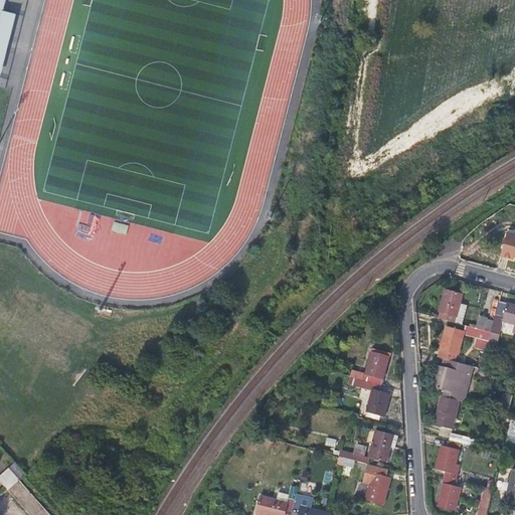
[(5,0),(0,0),(0,73),(15,15),(3,11),(5,0)]
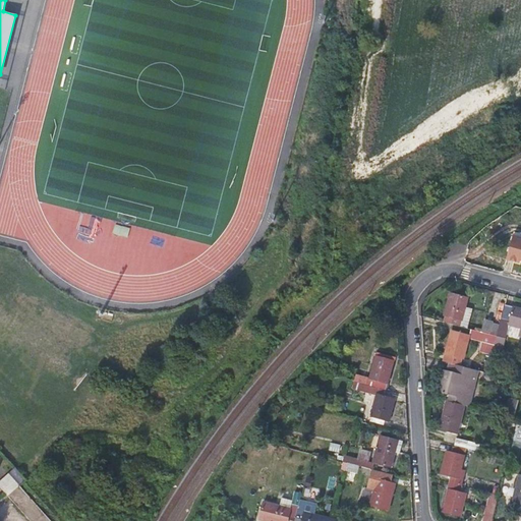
[(116,232),(127,237),(131,230),(119,225),(116,232)]
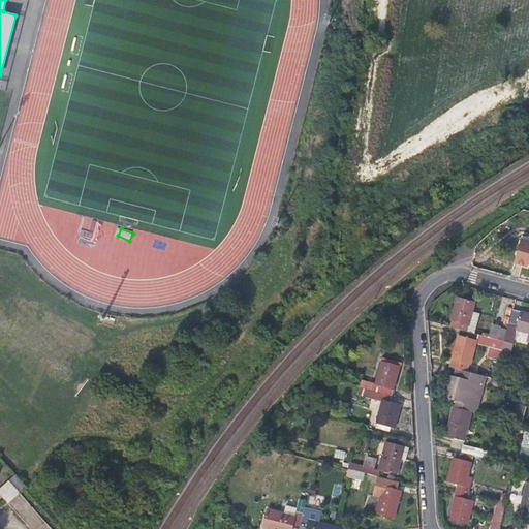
[(528,265),(528,241),(521,239),(515,263),(528,268),(528,265)]
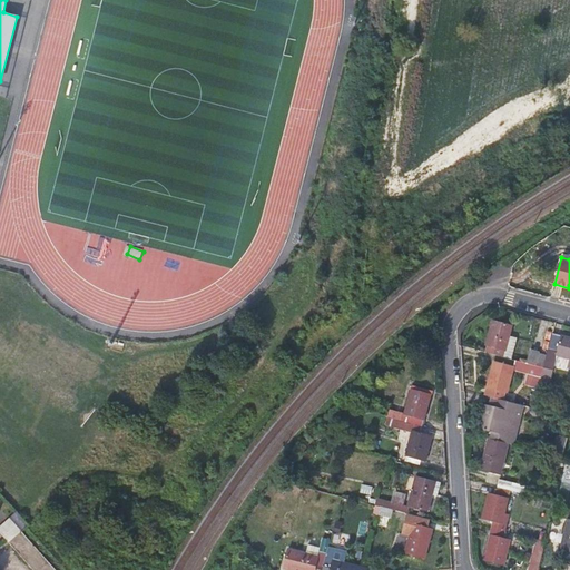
[(438,326),(430,318),(416,332),(424,340),(438,326)]
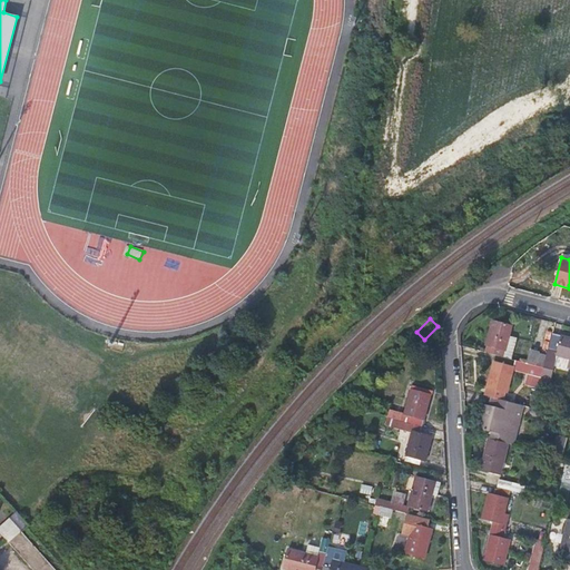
[(487,347),(485,353),(502,357),(503,353),(505,351),(511,326),(492,322),(485,345),(487,347)]
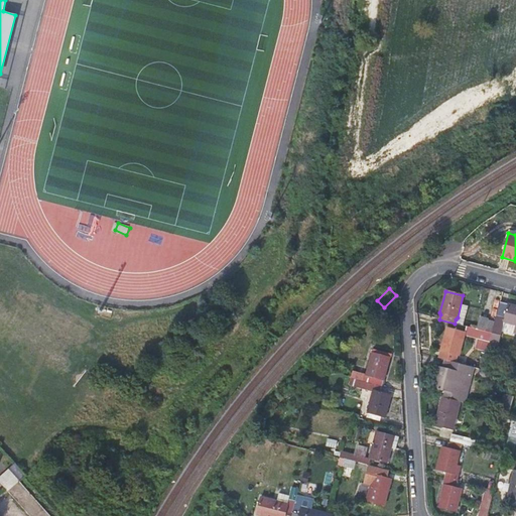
[(515,306),(500,302),(495,320),(504,323),(515,326),(515,331),(515,334),(515,333),(515,306)]
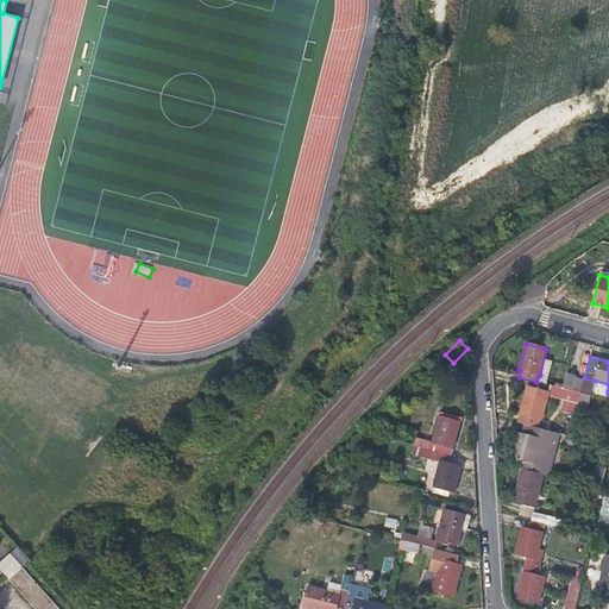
[(581,394),(584,381),(569,377),(565,390),(581,394)]
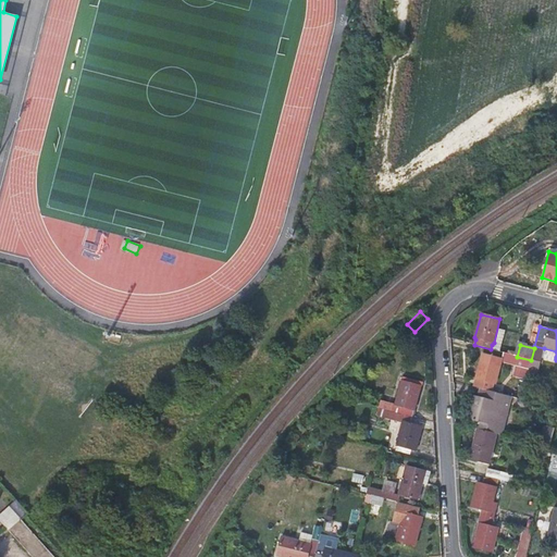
[(544,348),(534,346),(534,348),(531,360),(539,362),(541,362),(544,348)]
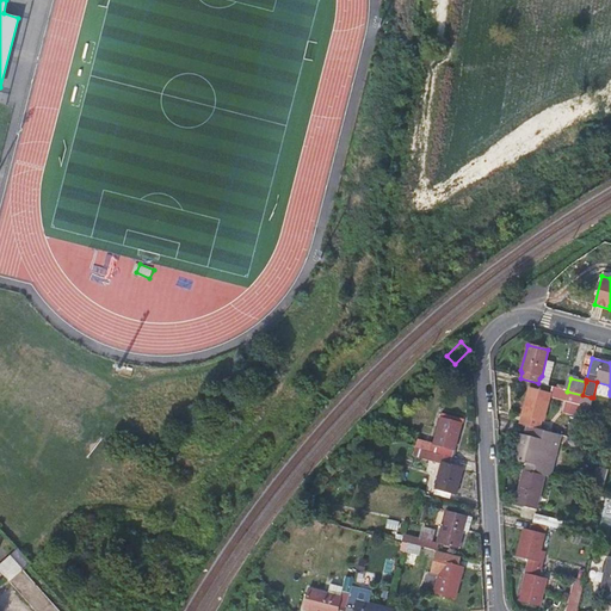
[(580,403),(582,395),(567,392),(553,387),(550,395),(549,399),(566,403),(567,400),(580,403)]
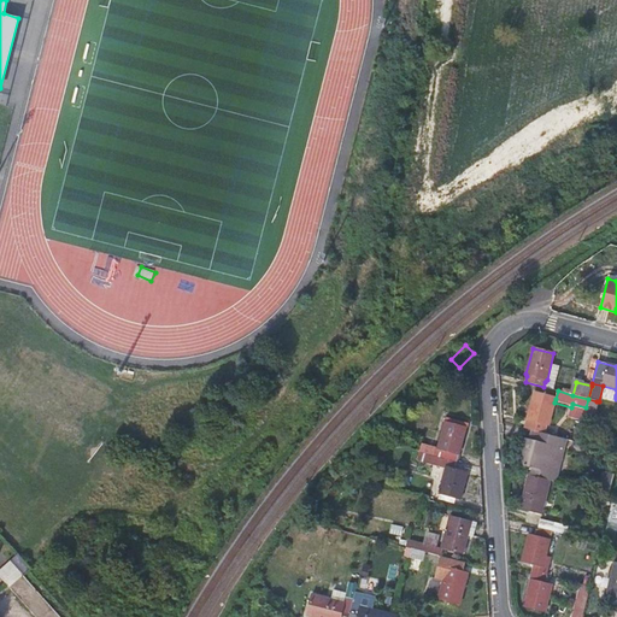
[(534,394),(526,429),(533,432),(545,434),(547,425),(548,425),(554,403),(556,399),(534,394)]
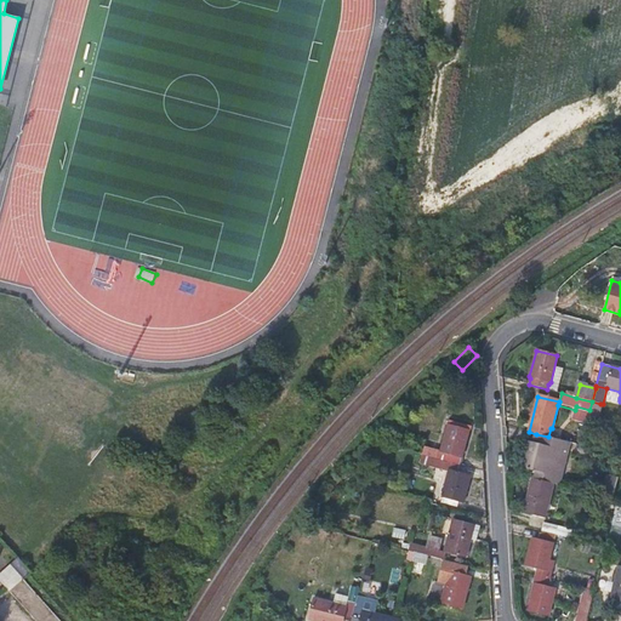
[(600,404),(592,402),(590,410),(588,416),(597,419),(600,404)]
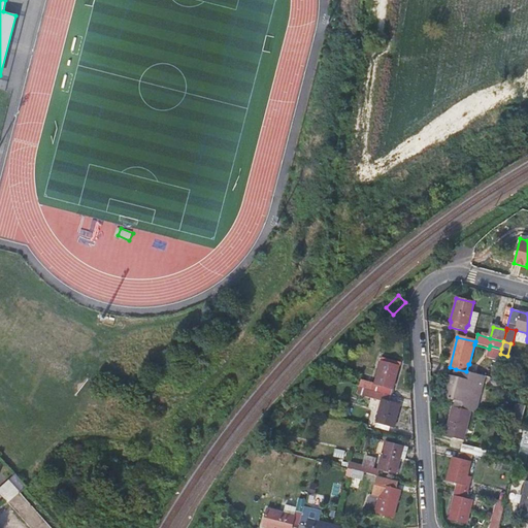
[(501,349),(490,345),(489,349),(487,358),(498,361),(500,354),(501,349)]
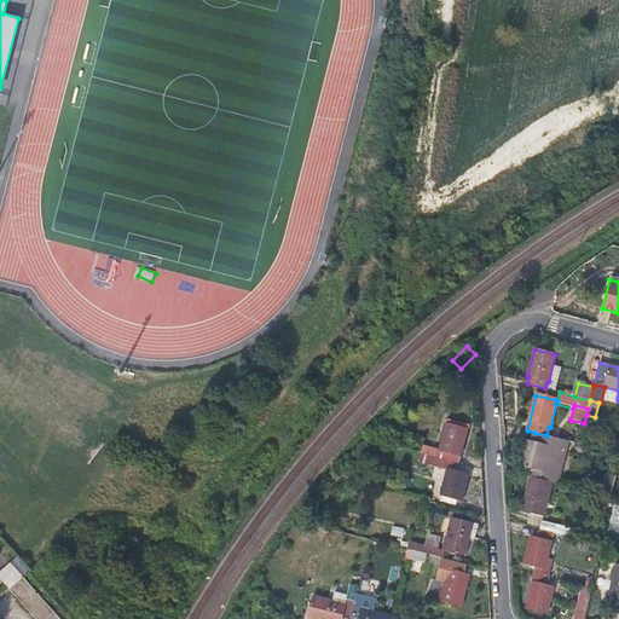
[(422,452),(460,462),(469,428),(446,422),(439,449),(424,444),(422,452)]
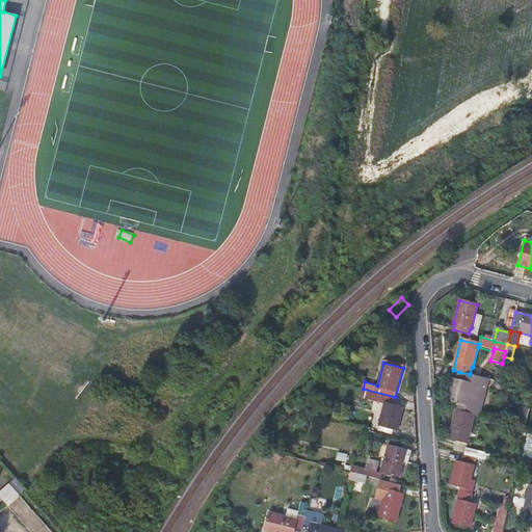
[(457,404),(456,410),(475,416),(478,417),(488,379),(470,374),(459,372),(457,379),(452,377),(447,400),(457,404)]
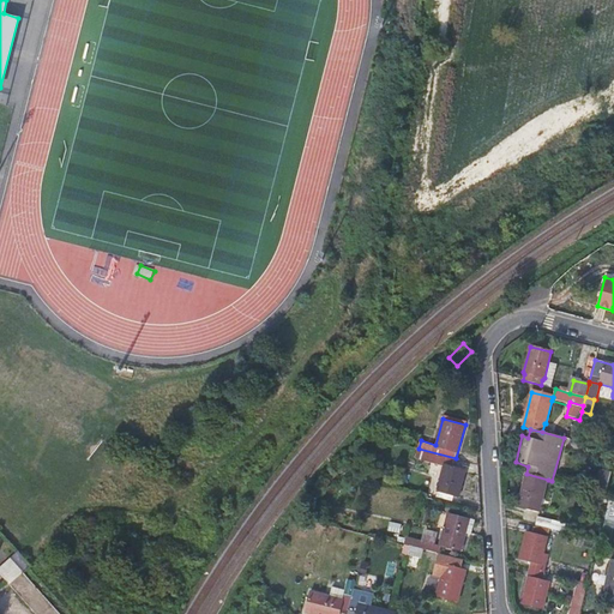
[(455,467),(456,458),(419,449),(416,457),(445,464),(439,492),(459,497),(467,470),(455,467)]
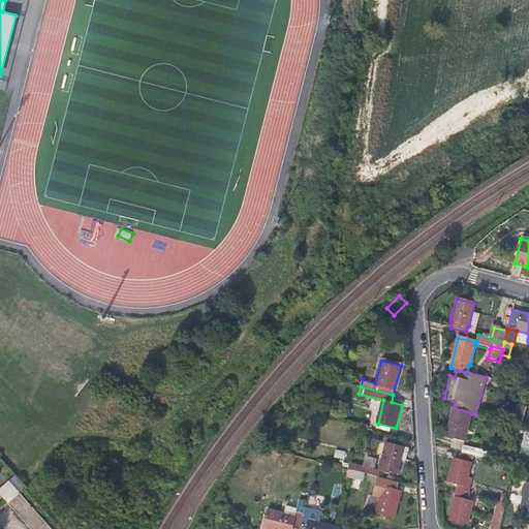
[(522,426),(526,407),(518,405),(512,424),(515,425),(522,426)]
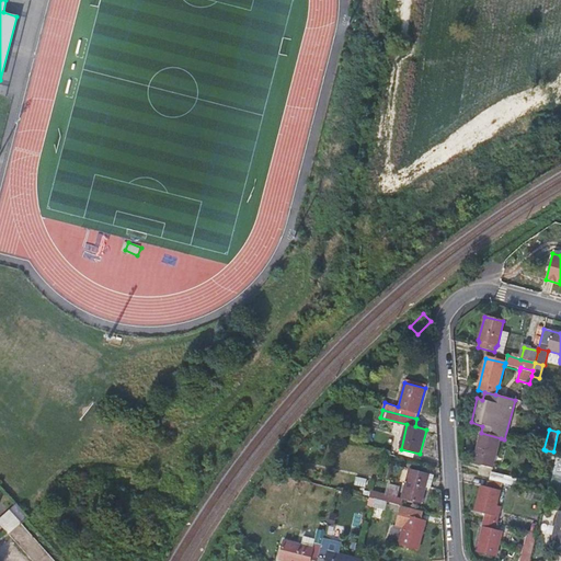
[(501,438),(481,433),(473,462),(493,467),(501,438)]
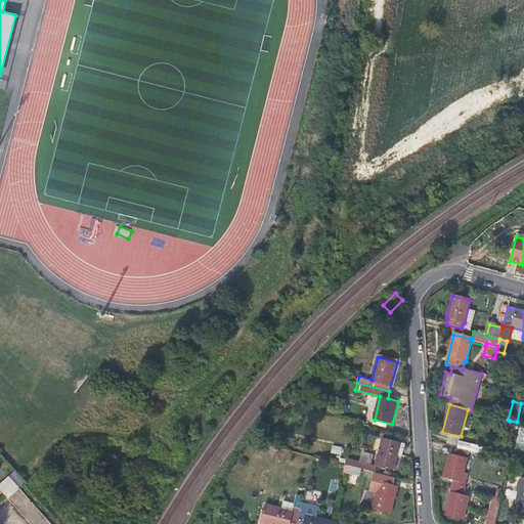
[(520,423),(517,422),(510,421),(508,426),(514,428),(513,431),(517,432),(520,423)]
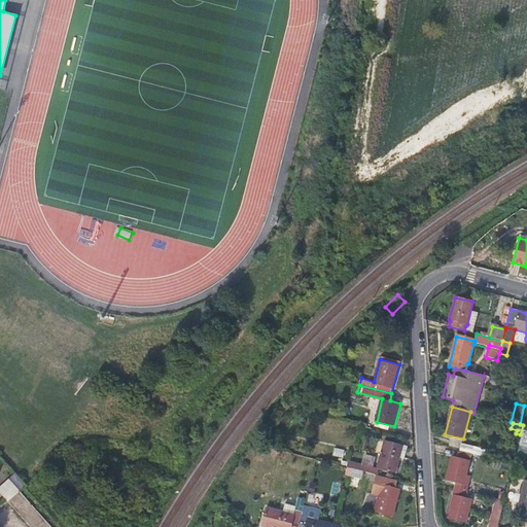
[(400,456),(403,445),(385,440),(377,466),(395,472),(400,456)]
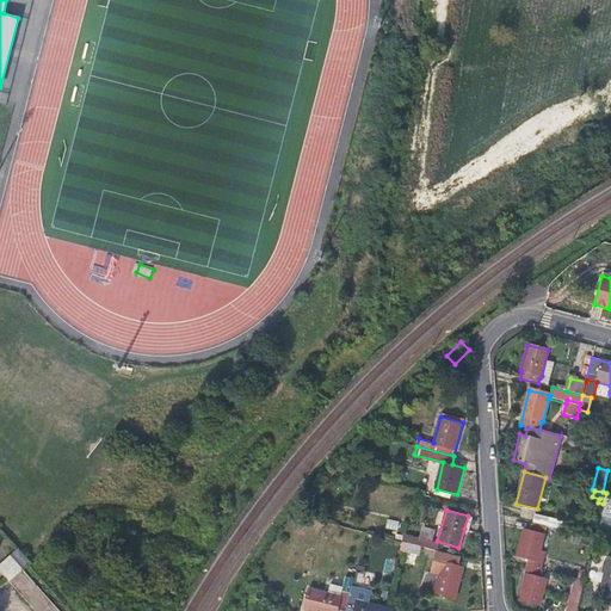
[(535,514),(534,523),(548,526),(562,530),(563,522),(535,514)]
